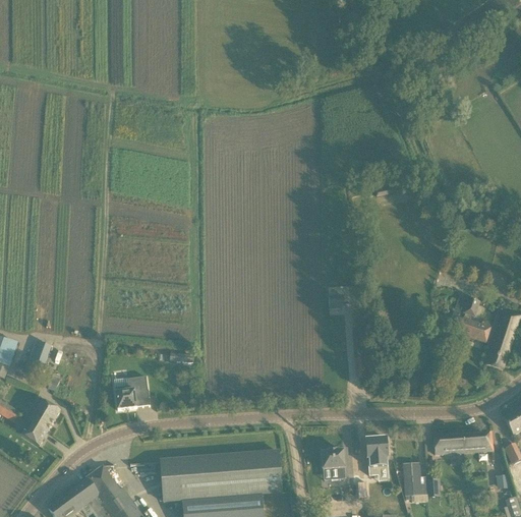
[(392,183),(374,187),(375,195),(394,191),(397,190),(395,183),(392,183)]
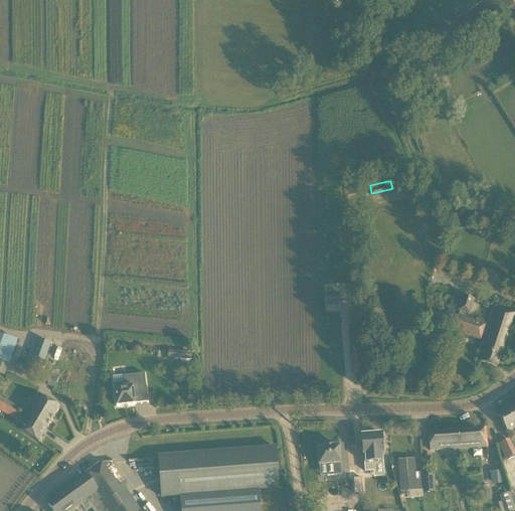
[(470,259),(469,268),(484,270),(485,261),(470,259)]
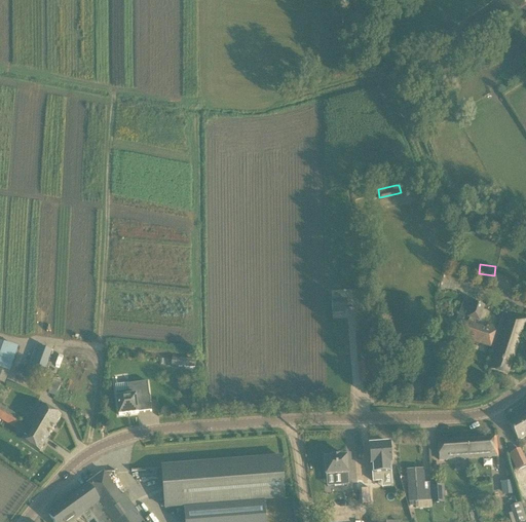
[(346,296),(331,297),(332,310),(347,309),(346,296)]
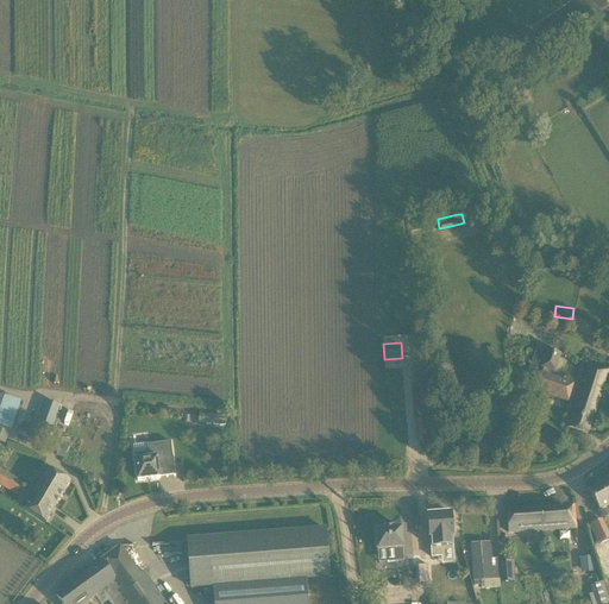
[(556,367),(560,351),(562,350),(547,345),(541,364),(544,365),(541,370),(540,370),(534,387),(552,394),(554,389),(570,394),(576,375),(566,372),(565,377),(548,372),(551,366),(556,367)]
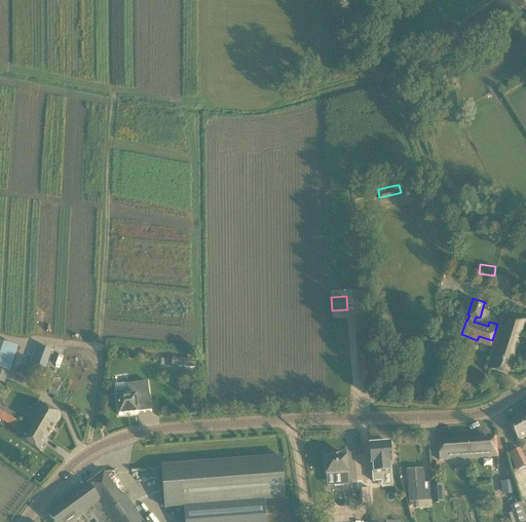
[(413,310),(412,313),(413,317),(416,318),(419,315),(420,312),(419,310),(416,308),(413,310)]
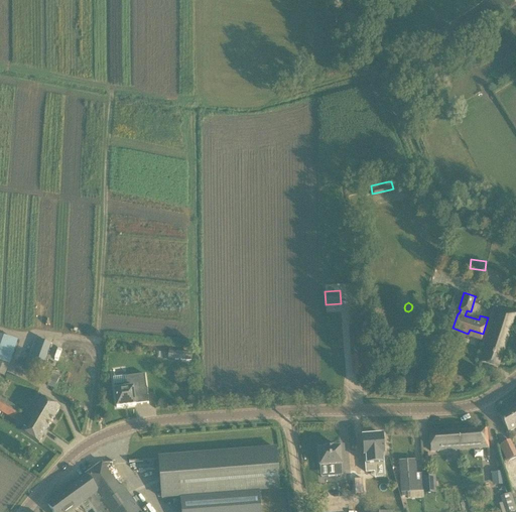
[(499,303),(480,359),(497,364),(515,308),(499,303)]
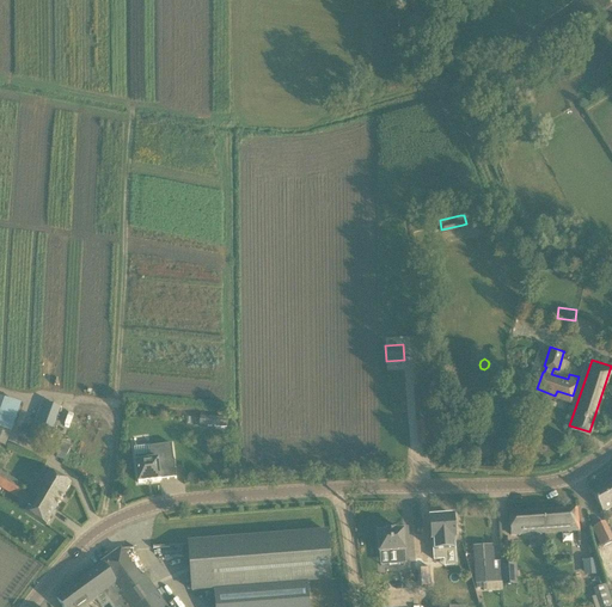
[(11,428),(19,398),(0,392),(0,434),(2,425),(11,428)]
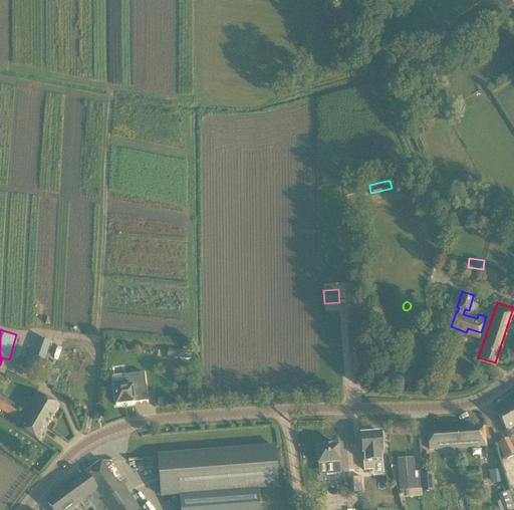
[(50,339),(39,335),(29,363),(40,367),(50,339)]
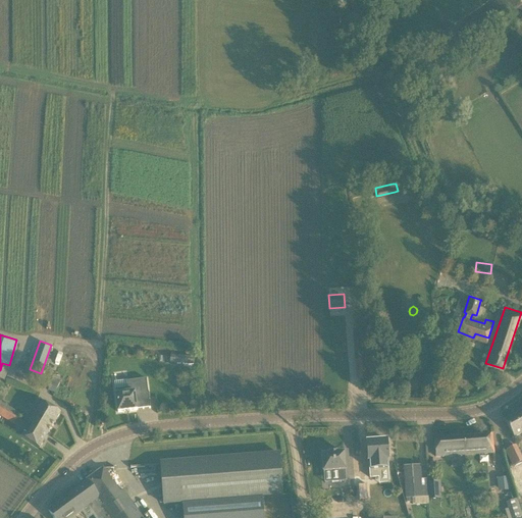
[(177,353),(177,361),(194,362),(194,355),(177,353)]
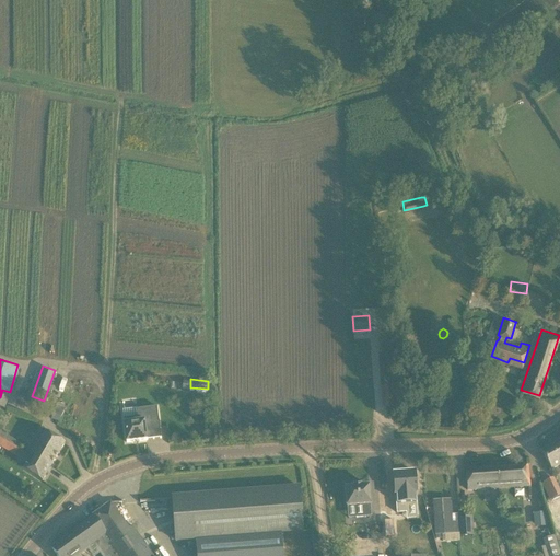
[(393,403),(393,392),(392,384),(381,384),(382,404),(393,403)]
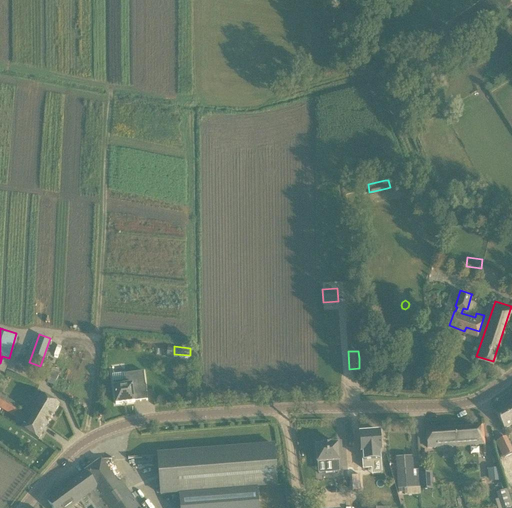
[(50,367),(48,380),(55,381),(58,369),(50,367)]
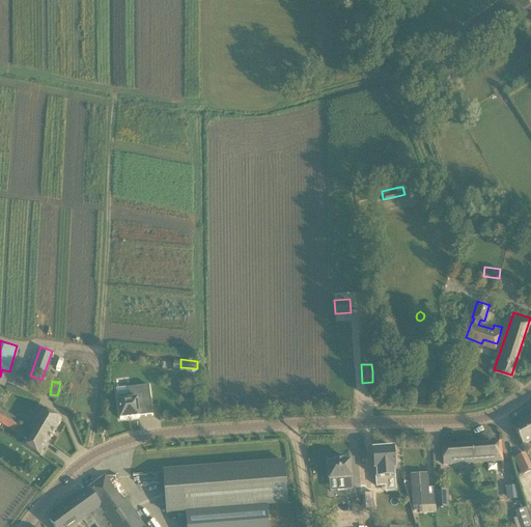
[(149,395),(148,383),(129,385),(129,390),(128,392),(117,394),(119,416),(152,412),(150,395),(149,395)]
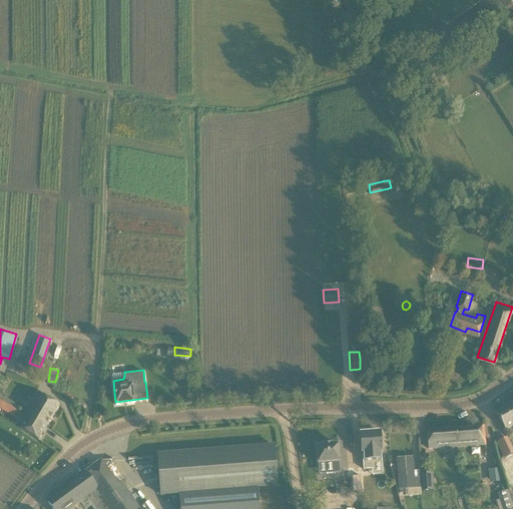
[(0,392),(0,406),(15,416),(21,405),(0,392)]
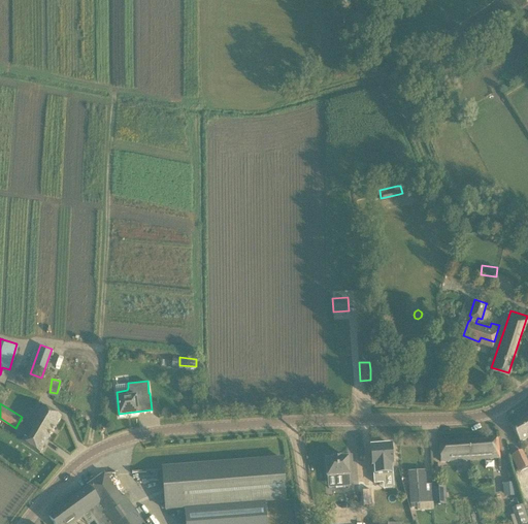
[(61,415),(52,410),(41,403),(21,439),(39,451),(61,415)]
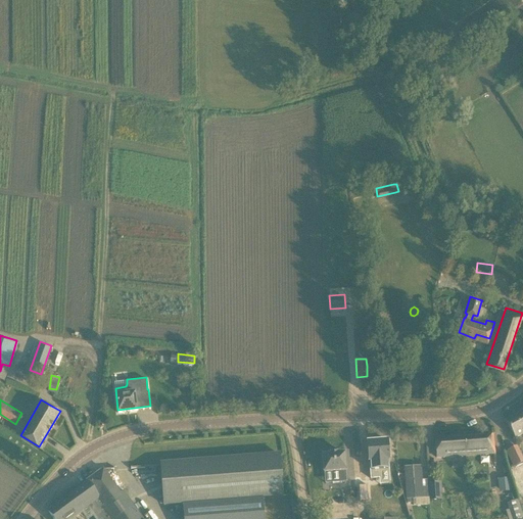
[(522,429),(522,408),(505,419),(510,427),(514,435),(522,429)]
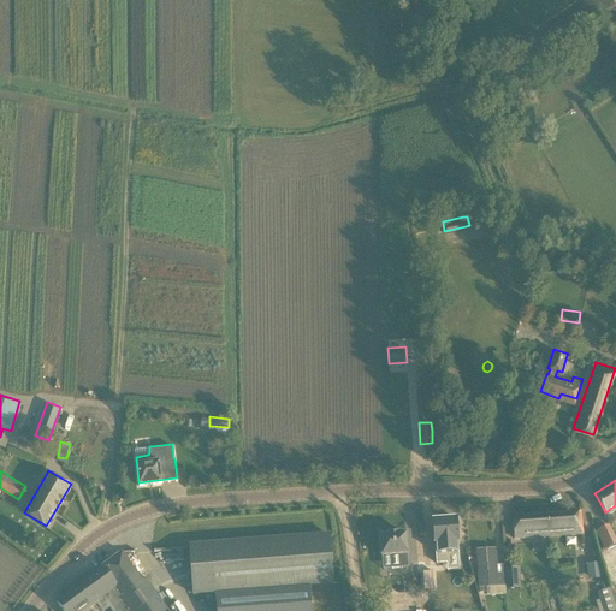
[(581,531),(581,520),(580,508),(546,510),(548,533),(581,531)]
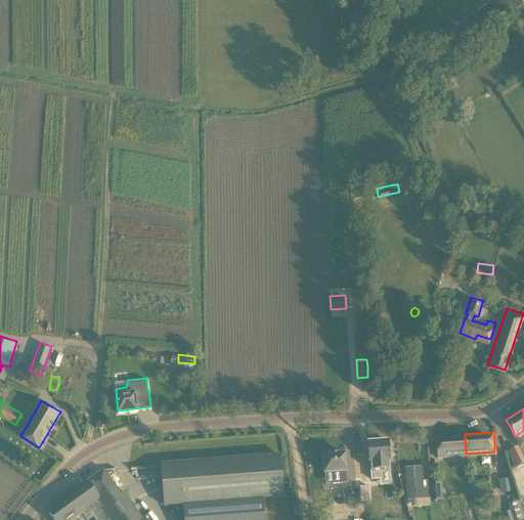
[(466,453),(465,434),(436,436),(437,456),(466,453)]
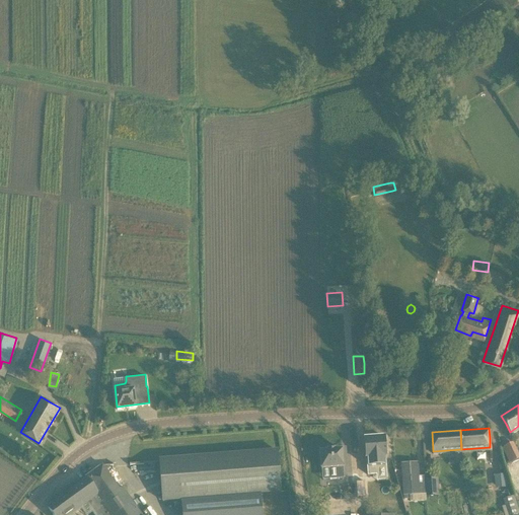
[(366,455),(369,455),(382,454),(386,454),(384,435),(365,437),(366,455)]
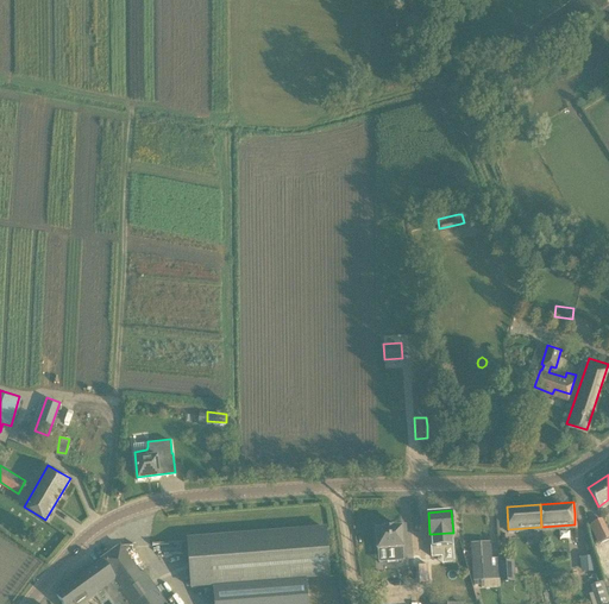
[(608,533),(601,516),(590,522),(598,540),(608,534),(608,533)]
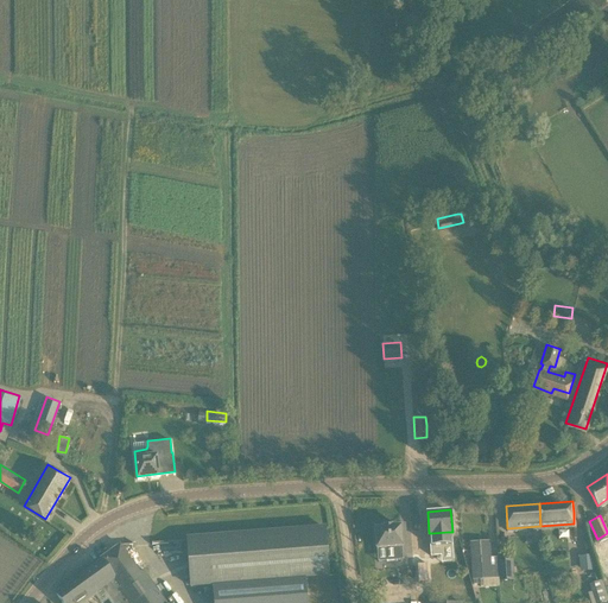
[(382,526),(375,526),(377,546),(385,546),(386,558),(403,557),(401,552),(401,545),(403,545),(400,525),(392,525),(391,524),(384,525),(384,526),(382,526)]
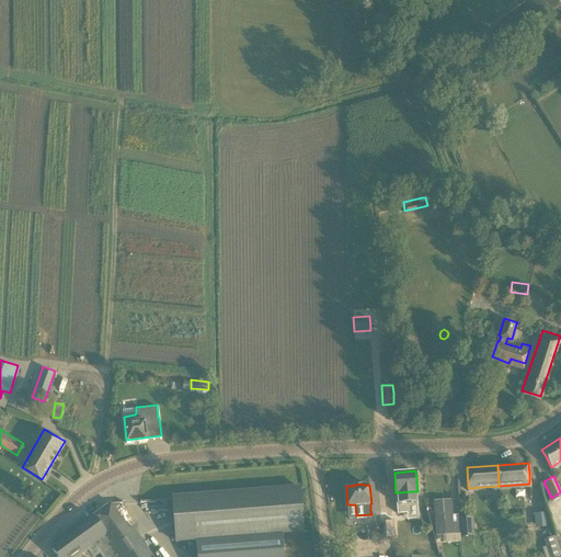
[(304,529),(300,485),(227,490),(172,495),(172,497),(173,506),(175,540),(195,537),(196,556),(283,556),(282,531),(304,529)]
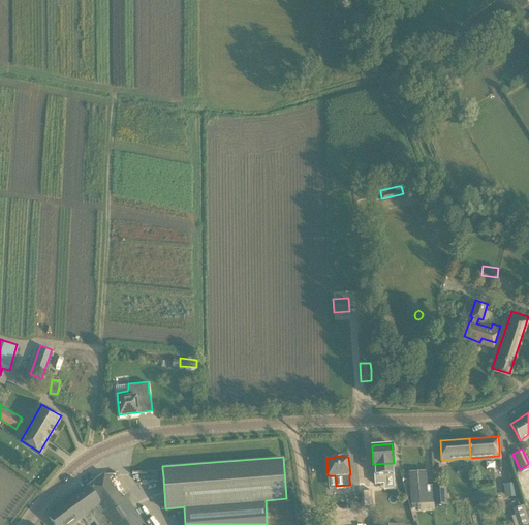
[(433,483),(427,483),(427,474),(423,474),(422,468),(409,469),(411,502),(434,500),(433,483)]
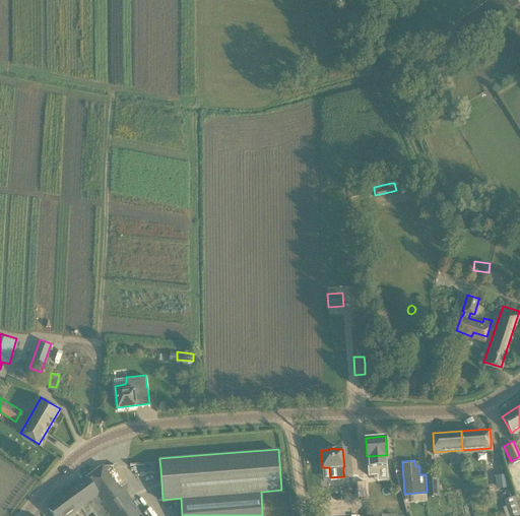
[(389,478),(388,462),(360,463),(361,479),(389,478)]
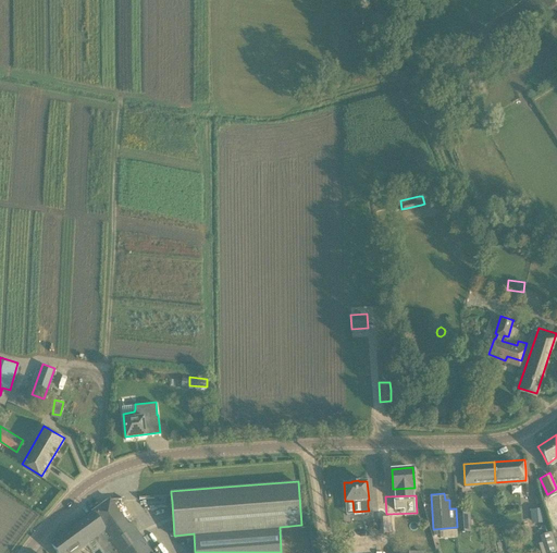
[(155,552),(146,541),(146,540),(137,528),(131,519),(128,521),(114,502),(110,496),(91,510),(93,512),(106,529),(94,537),(104,552),(155,552)]
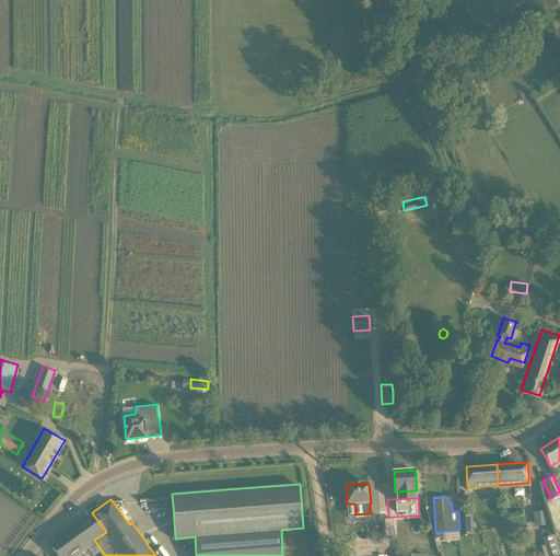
[(534,523),(547,522),(546,509),(533,509),(534,523)]
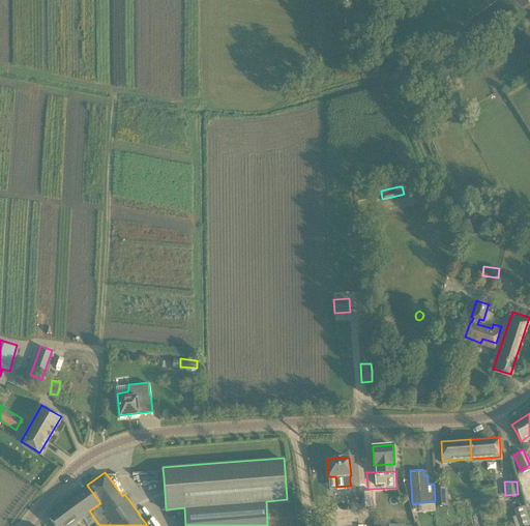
[(100,503),(88,487),(49,515),(55,523),(57,525),(67,525),(89,510),(100,503)]
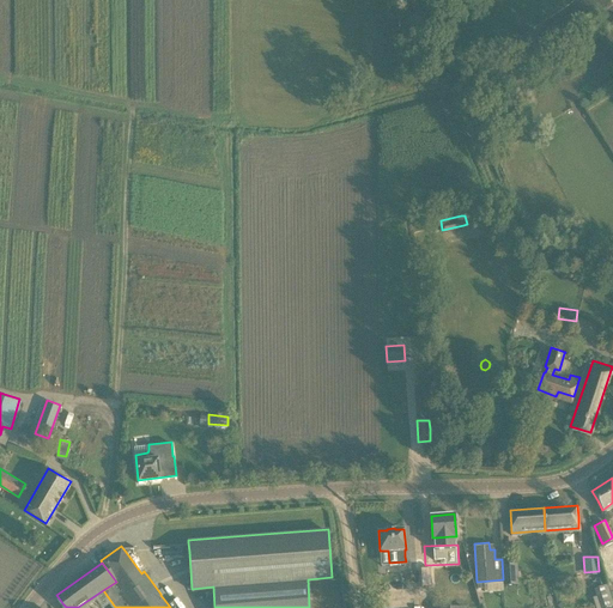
[(514,563),(503,564),(504,583),(515,583),(514,563)]
